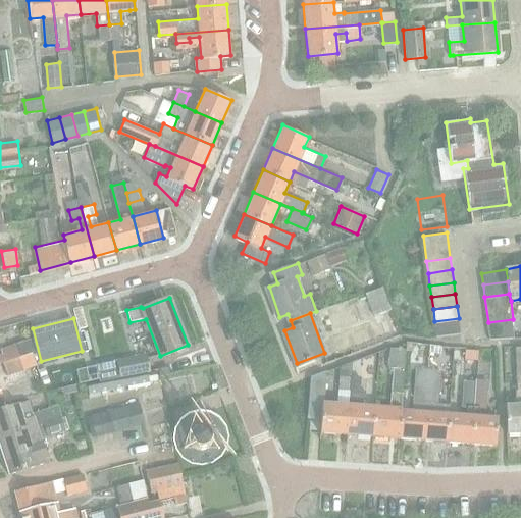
[(436,335),(460,331),(459,318),(434,321),(436,335)]
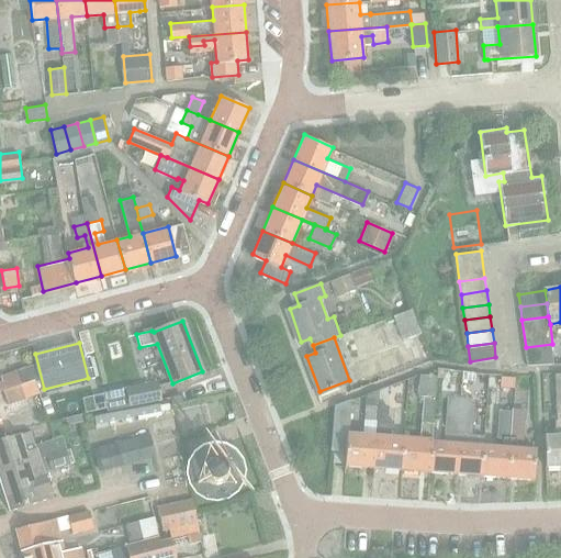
[(552,344),(526,347),(528,363),(554,361),(552,344)]
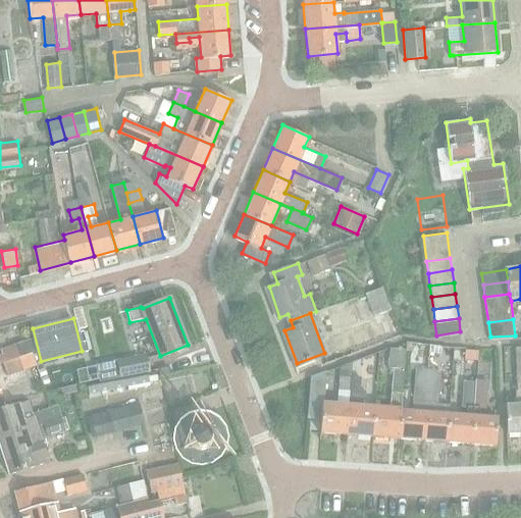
[(0,362),(3,361),(15,357),(20,355),(32,352),(37,350),(33,338),(15,343),(1,348),(3,353),(0,353),(0,362)]
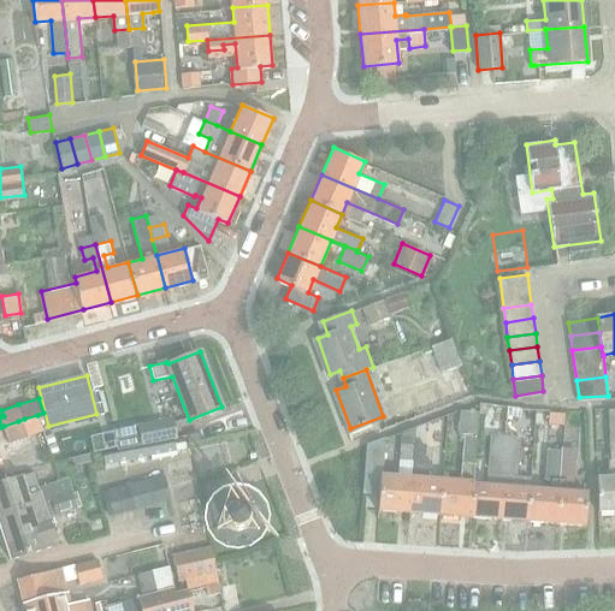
[(614,407),(609,408),(610,454),(614,454),(614,461),(609,462),(610,475),(597,475),(599,509),(614,508),(614,407)]
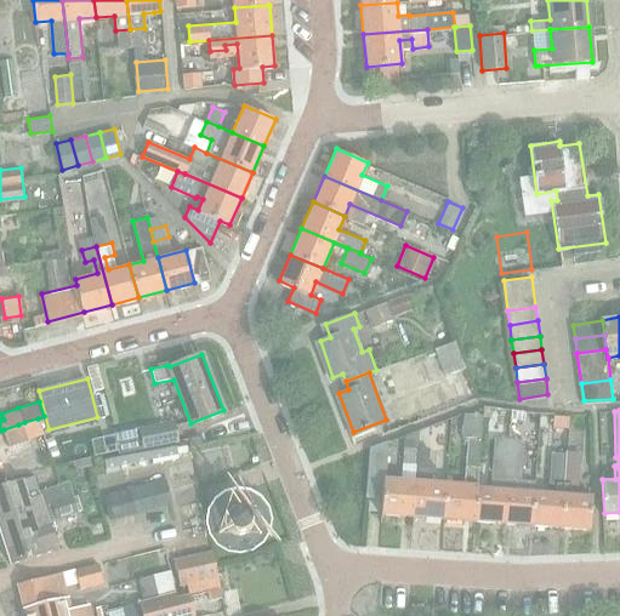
[(475,519),(477,485),(483,412),(465,411),(462,435),(468,435),(465,482),(447,480),(443,517),(475,519)]
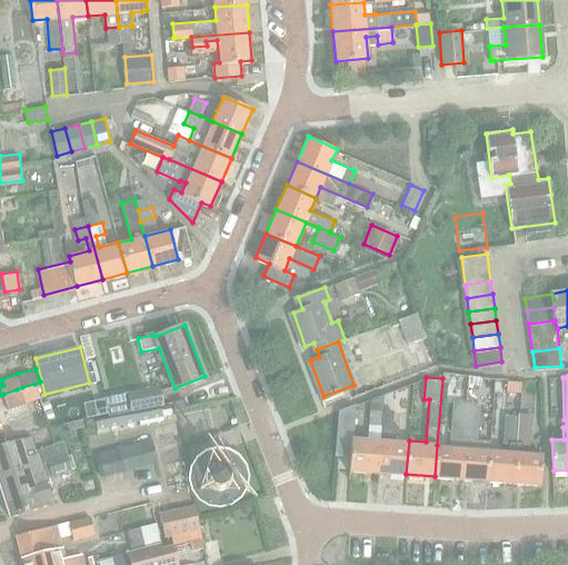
[(509,390),(521,392),(522,382),(509,380),(509,390)]
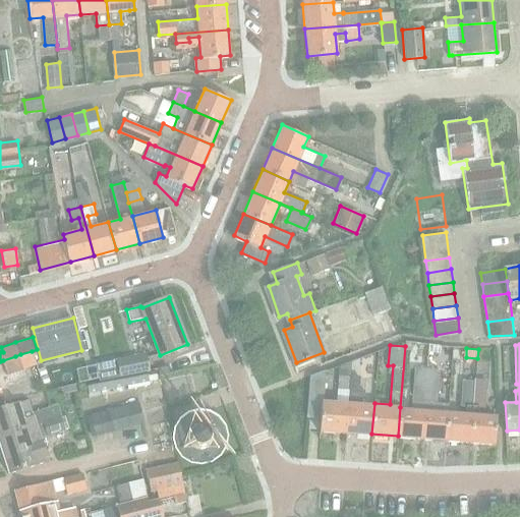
[(15,356),(3,360),(8,372),(20,368),(37,363),(32,351),(20,354),(15,356)]
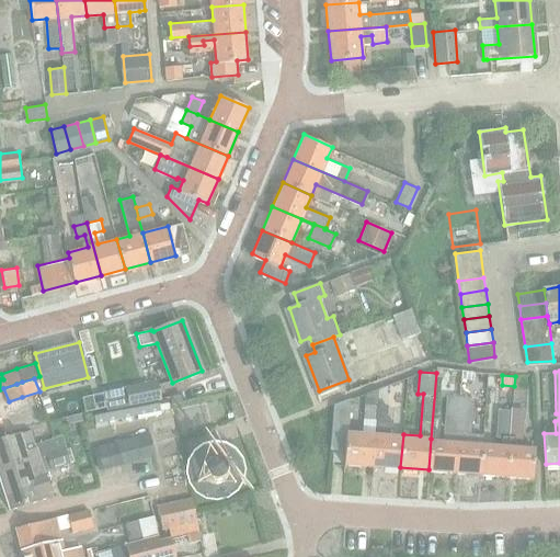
[(126,386),(104,390),(107,408),(129,404),(139,402),(161,398),(157,381),(139,384),(126,386)]
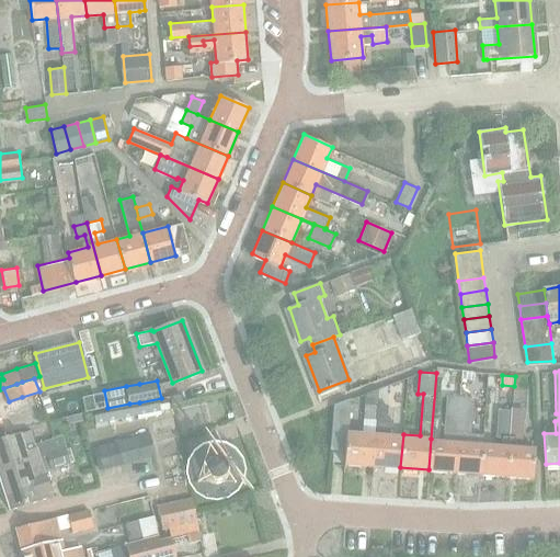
[(429,469),(455,472),(460,396),(446,395),(443,440),(431,439),(429,469)]
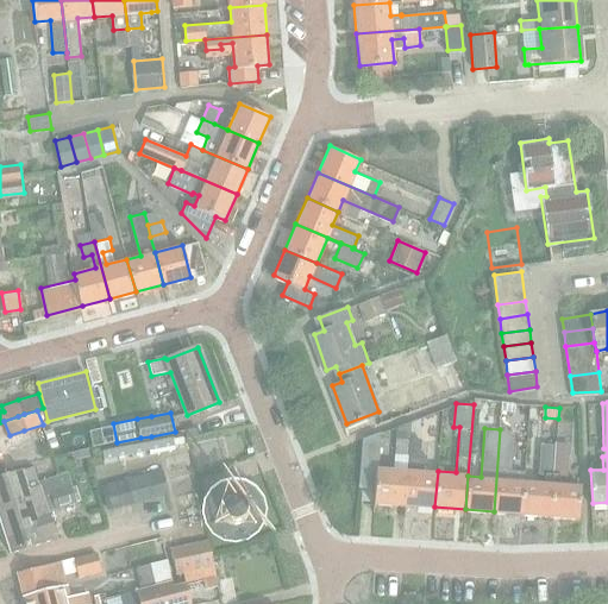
[(500,429),(494,511),(522,514),(525,480),(512,480),(515,431),(500,429)]
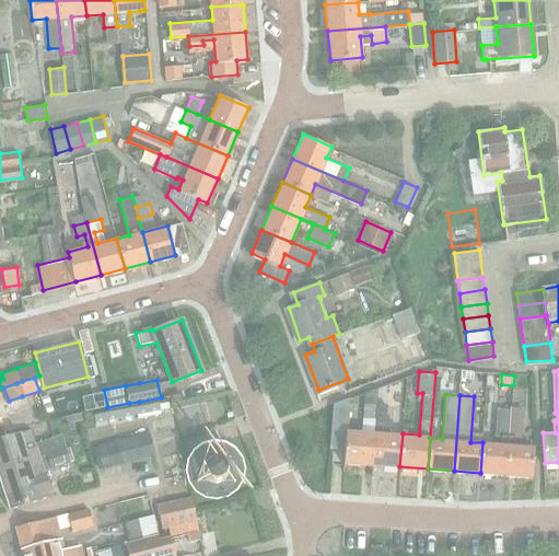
[(372,464),(377,401),(364,400),(362,430),(347,429),(350,396),(335,402),(332,446),(346,447),(344,462),(372,464)]
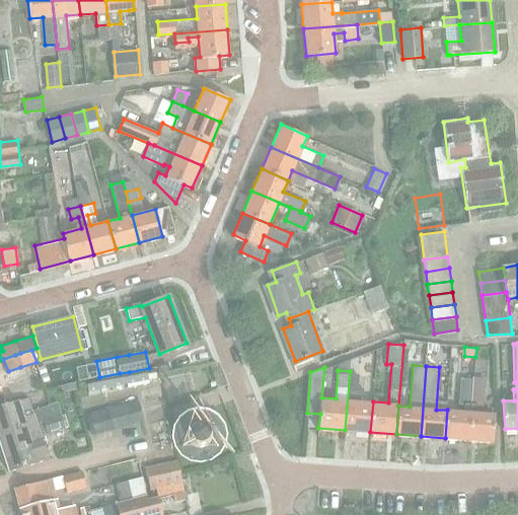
[(155,379),(153,370),(87,384),(89,393),(155,379)]
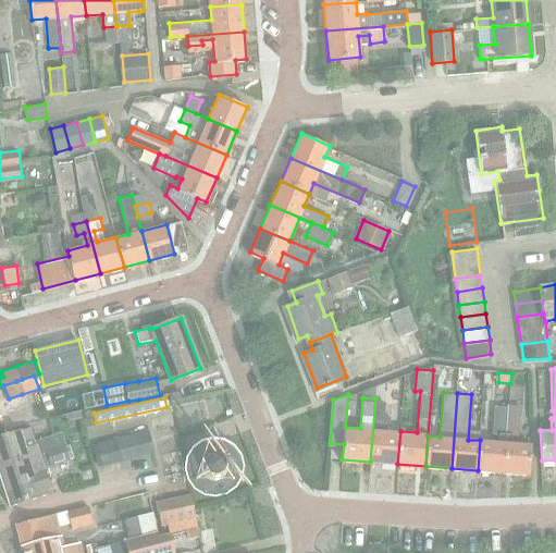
[(370,462),(397,464),(400,431),(383,429),(385,400),(375,398),(370,462)]
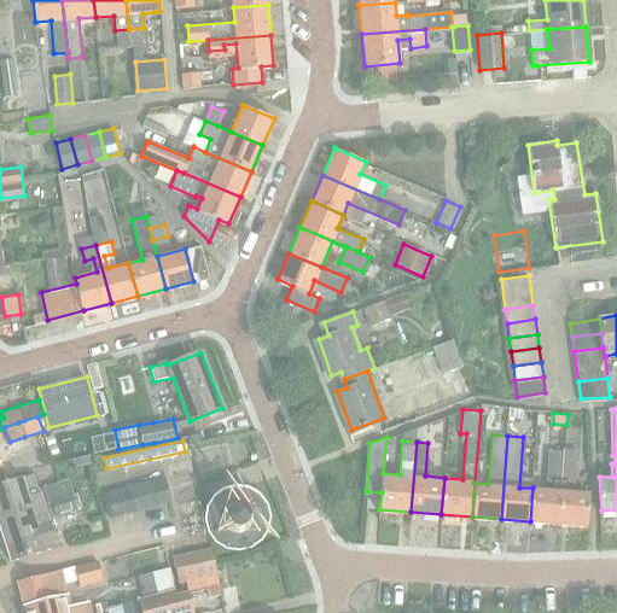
[(559,524),(565,447),(551,445),(548,480),(557,482),(556,490),(533,488),(530,521),(559,524)]
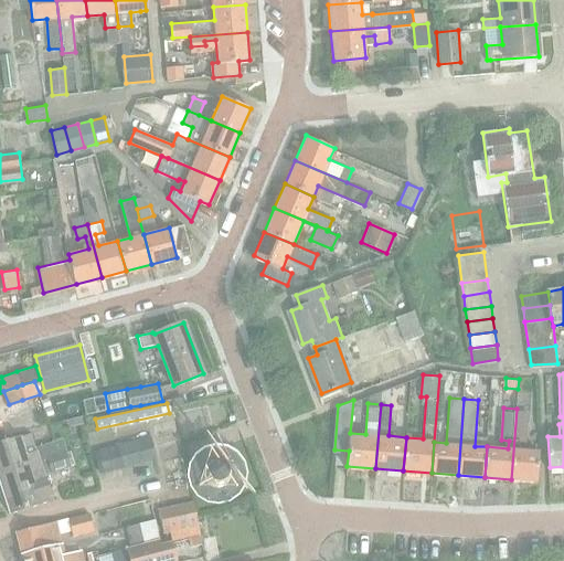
[(517,409),(511,479),(536,482),(539,452),(520,450),(521,442),(527,442),(529,410),(517,409)]
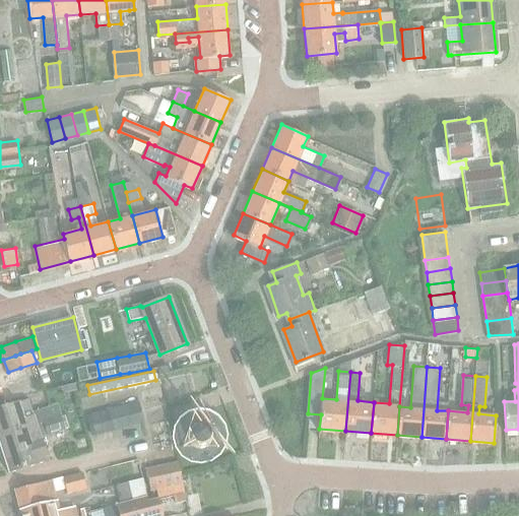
[(0,405),(0,433),(36,422),(36,423),(60,414),(56,402),(33,410),(27,397),(0,405)]
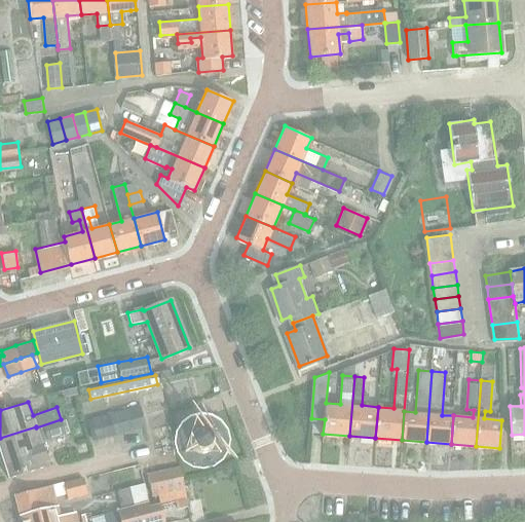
[(141,405),(89,418),(95,439),(146,425),(141,405)]
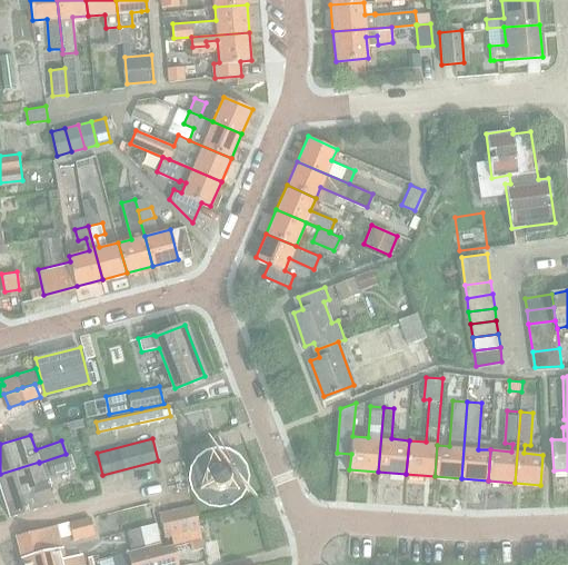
[(0,474),(0,486),(6,503),(10,516),(52,502),(43,476),(70,468),(66,454),(39,463),(39,462),(0,474)]
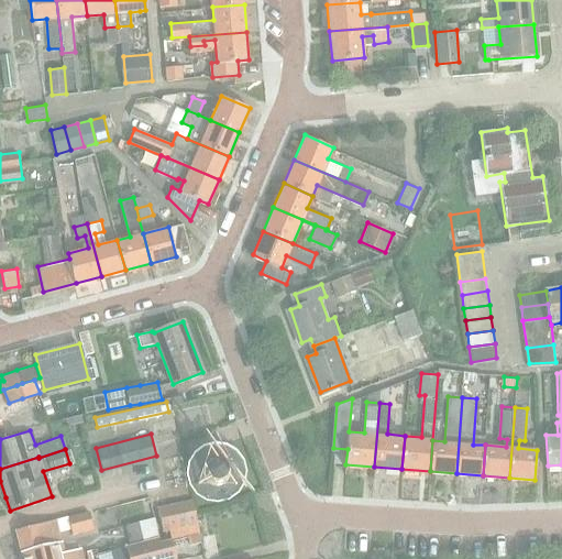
[(232,473),(232,469),(231,463),(227,459),(221,456),(213,455),(207,458),(201,462),(199,469),(200,475),(202,482),(206,484),(210,486),(216,488),(222,486),(228,483),(231,479),(232,473)]
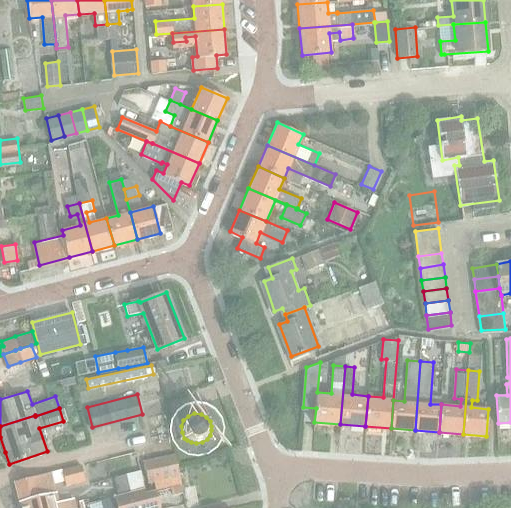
[(176,453),(145,460),(150,482),(154,481),(156,488),(170,485),(180,483),(182,482),(181,475),(176,453)]
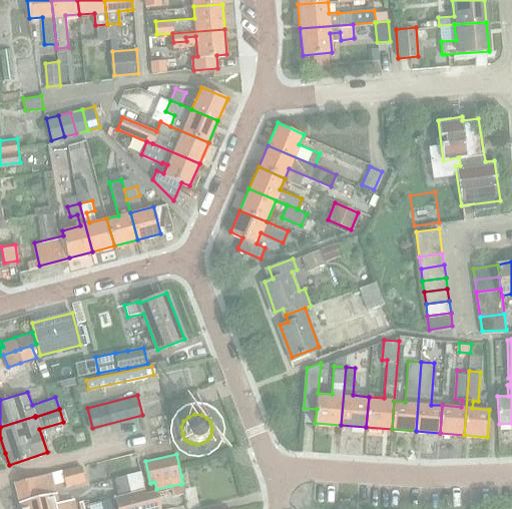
[(66,485),(85,480),(81,465),(63,469),(66,485)]
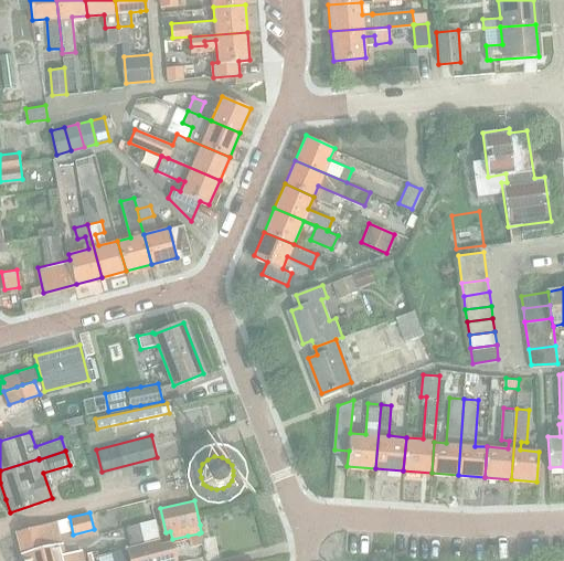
[(140,521),(145,542),(160,539),(155,518),(140,521)]
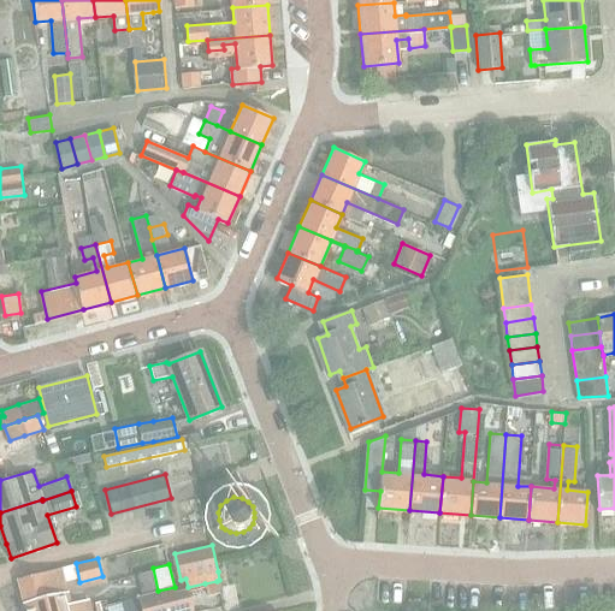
[(23,601),(69,589),(63,565),(17,577),(23,601)]
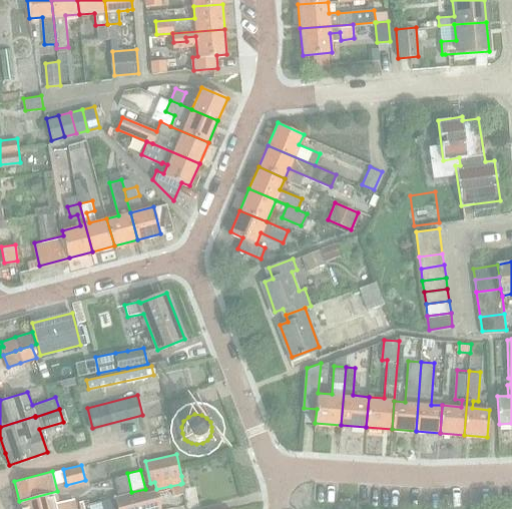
[(180,484),(170,486),(172,494),(182,492),(180,484)]
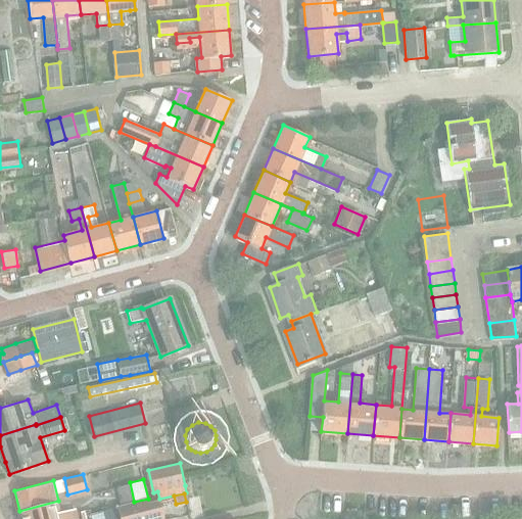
[(148,499),(134,502),(122,505),(102,510),(104,518),(163,518),(159,500),(149,503),(148,499)]
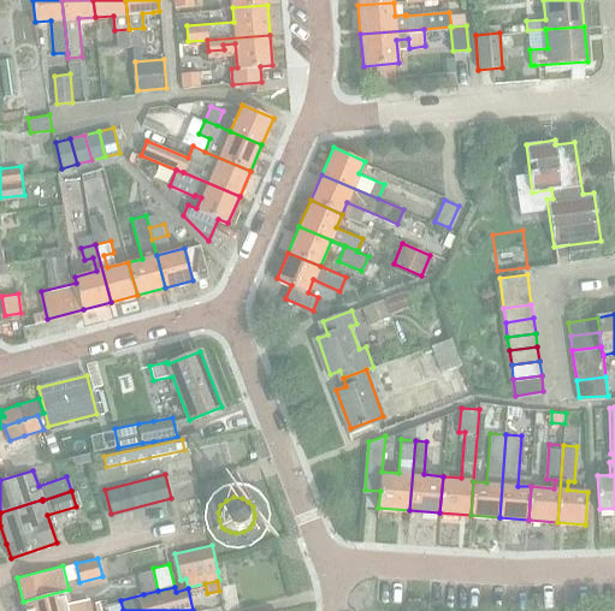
[(25,610),(93,610),(89,598),(72,603),(69,589),(23,601),(25,610)]
